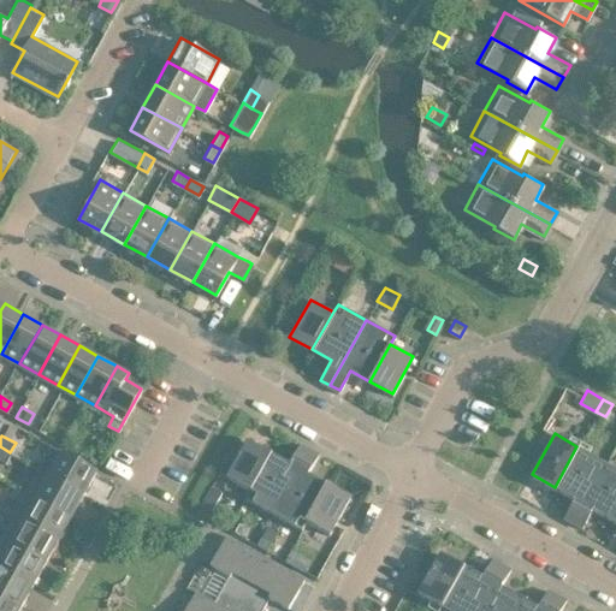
[(226,475),(249,488),(270,451),(247,438),(226,475)]
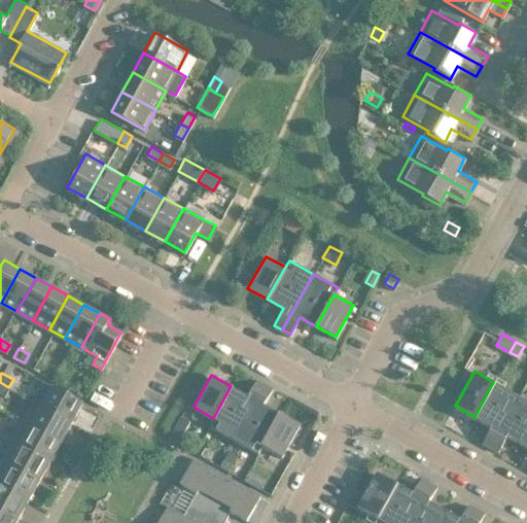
[(209,425),(234,439),(265,382),(256,378),(247,395),(231,386),(213,418),(209,425)]
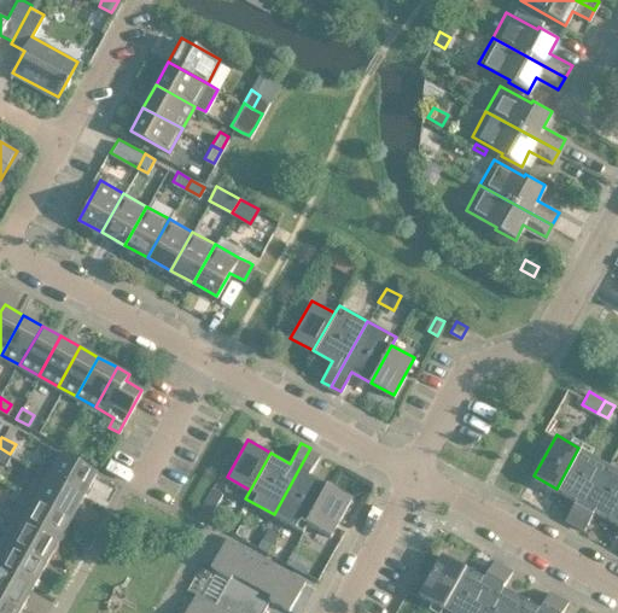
[(39,470),(83,494),(97,471),(62,451),(51,447),(39,470)]
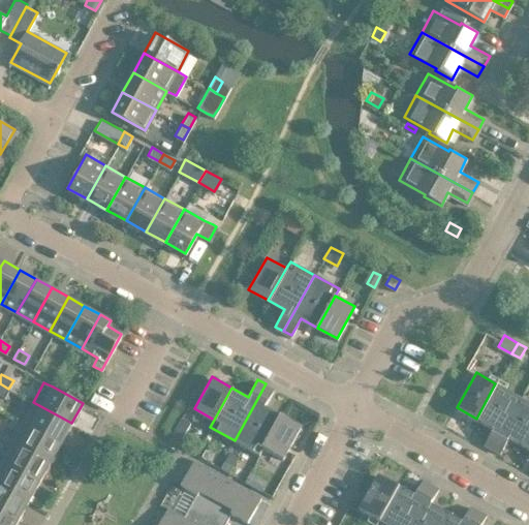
[(8,389),(0,383),(0,394),(4,396),(8,389)]
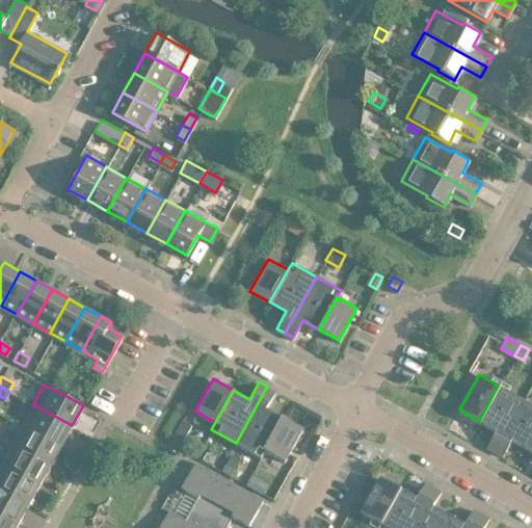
[(261,456),(264,449),(282,417),(265,407),(275,390),(267,386),(236,443),(261,456)]
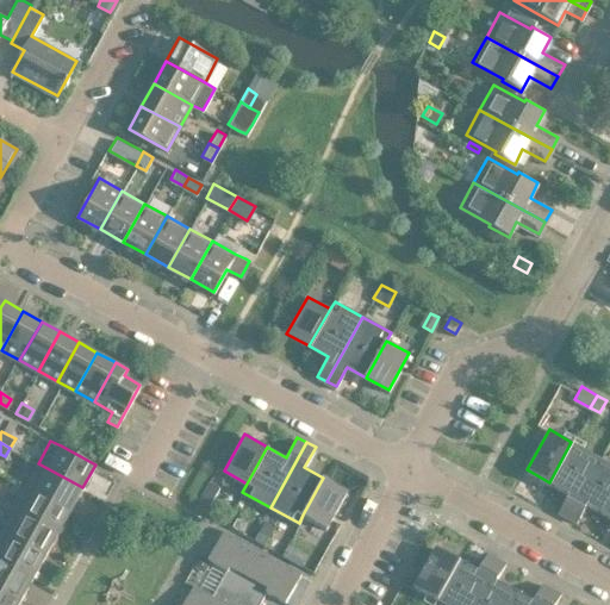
[(568,493),(558,511),(567,516),(599,457),(571,442),(549,482),(568,493)]
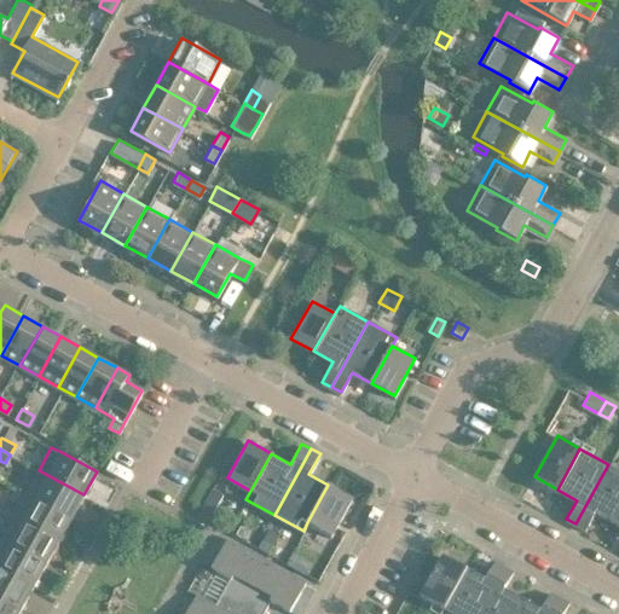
[(595,510),(613,521),(618,510),(618,470),(608,464),(576,523),(585,528),(595,510)]
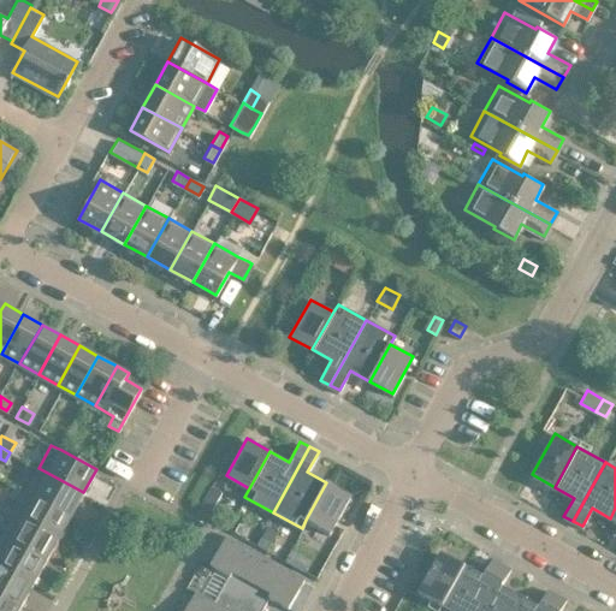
[(25,491),(70,515),(83,492),(39,468),(25,491)]
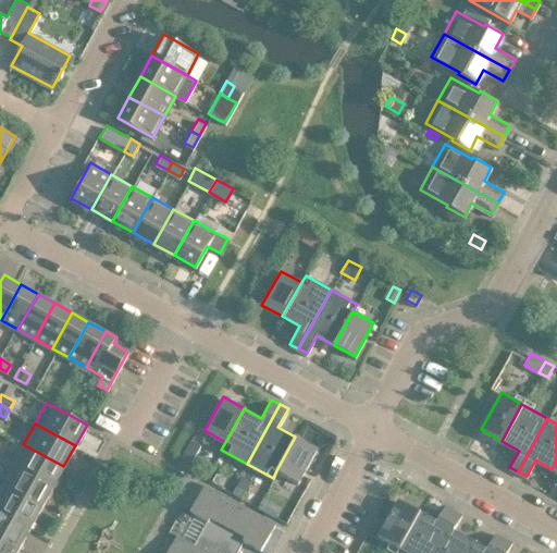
[(295,437),(276,470),(297,481),(316,449),(295,437)]
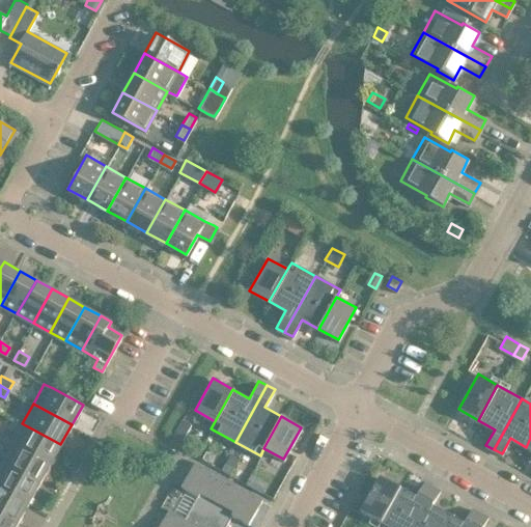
[(182,418),(175,431),(184,435),(190,423),(182,418)]
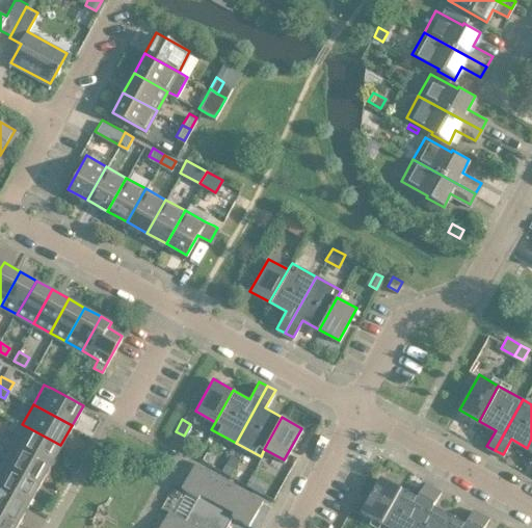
[(11,443),(20,448),(50,465),(60,445),(22,424),(11,443)]
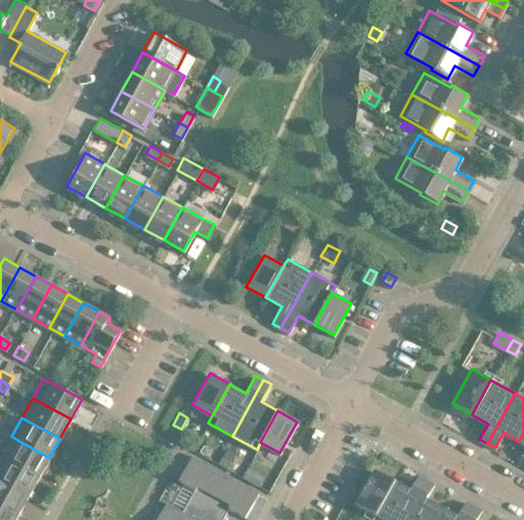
[(19,441),(11,436),(0,456),(38,477),(49,458),(19,441)]
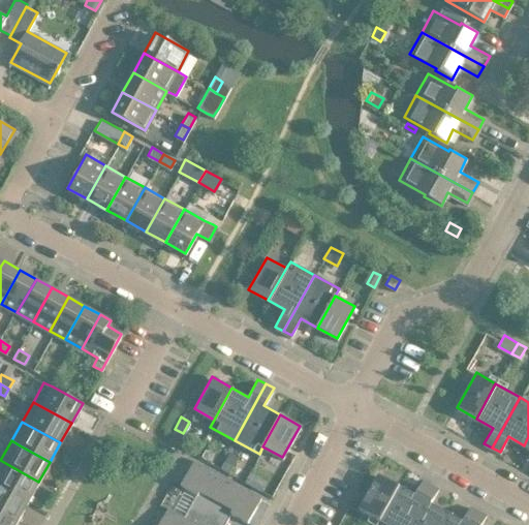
[(210,452),(201,446),(197,454),(206,459),(210,452)]
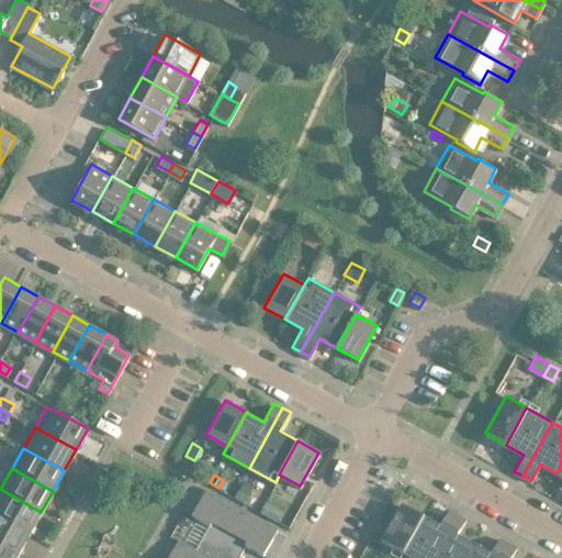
[(239,487),(234,495),(243,501),(248,491),(239,487)]
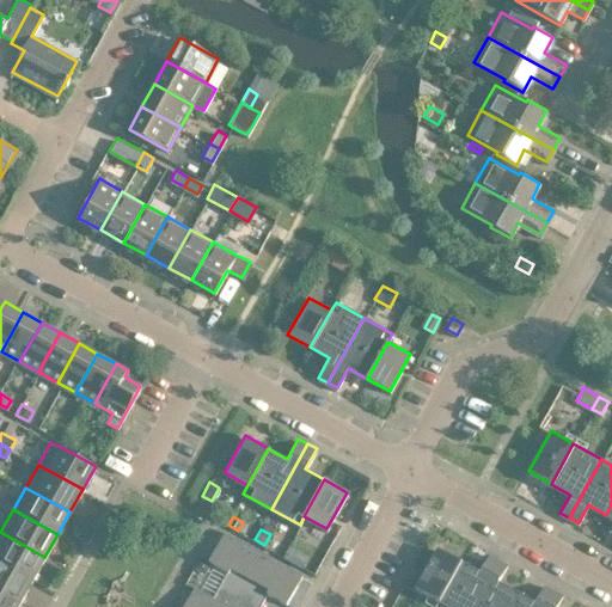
[(212,596),(231,606),(232,606),(263,552),(224,531),(208,559),(227,570),(212,596)]
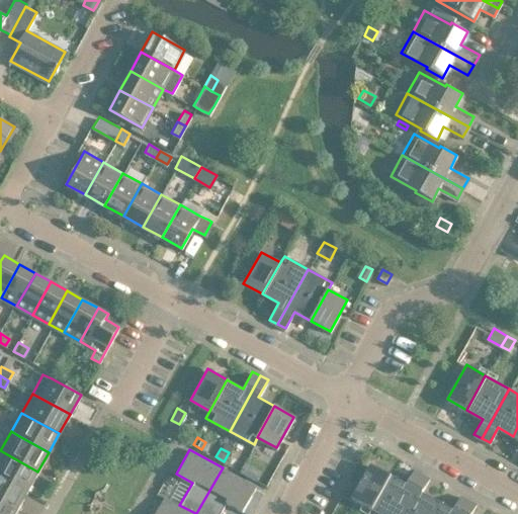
[(37,472),(0,450),(0,451),(0,475),(27,491),(37,472)]
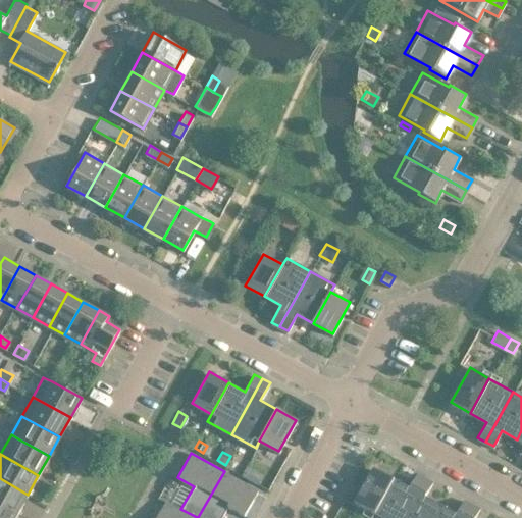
[(247,463),(242,473),(257,482),(262,472),(247,463)]
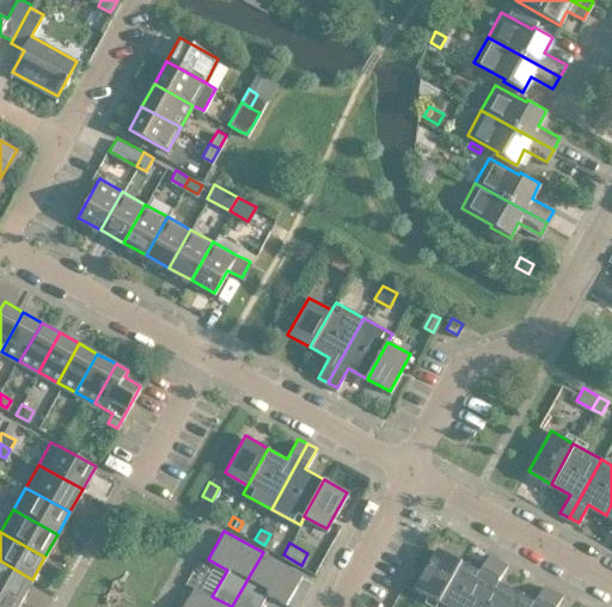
[(415,588),(438,600),(460,559),(438,547),(415,588)]
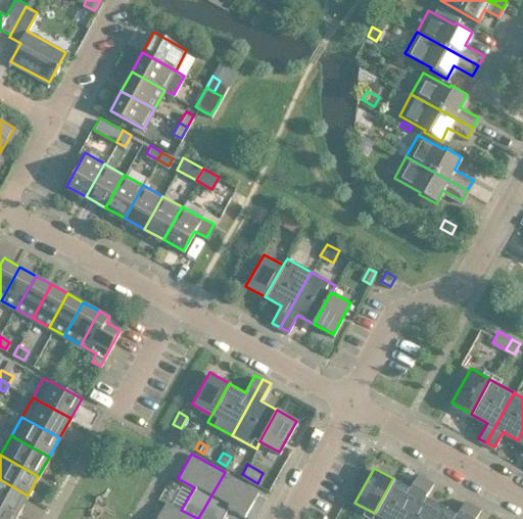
[(257,490),(225,472),(198,518),(221,518),(228,506),(244,515),(257,490)]
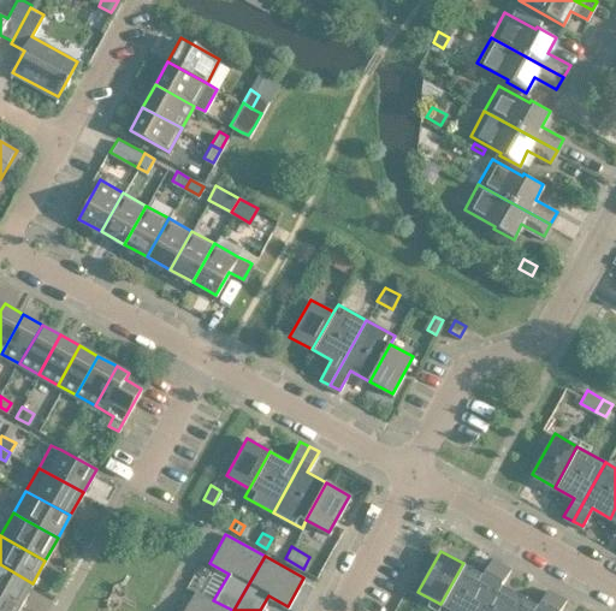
[(463,563),(440,604),(451,610),(473,610),(501,562),(492,557),(481,574),(463,563)]
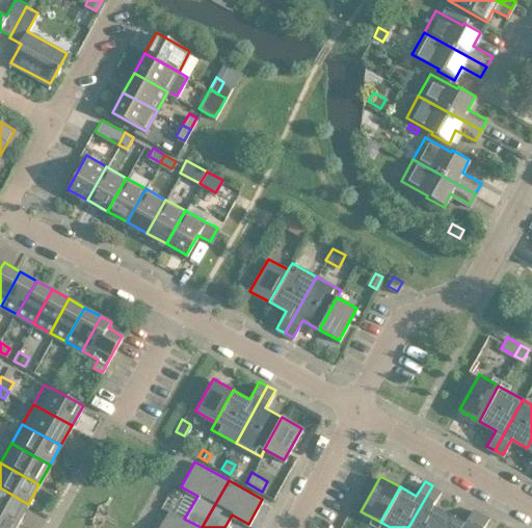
[(183,489),(174,483),(168,493),(178,498),(183,489)]
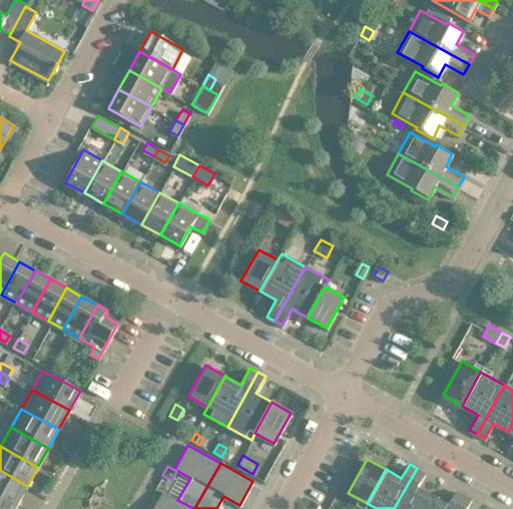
[(425,472),(417,468),(394,508),(424,508),(432,495),(417,487),(425,472)]
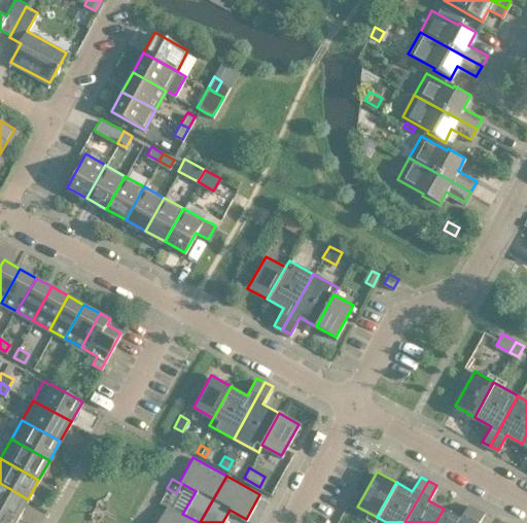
[(28,499),(0,483),(0,509),(16,519),(28,499)]
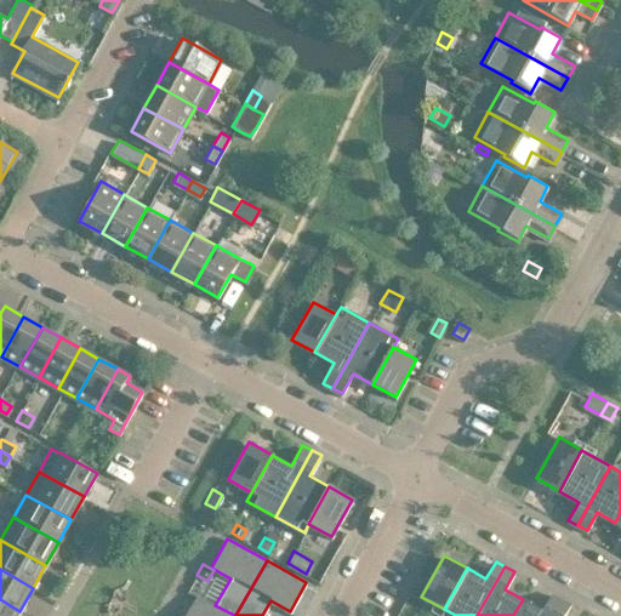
[(542,610),(536,606),(523,599),(513,615),(551,615),(562,598),(552,592),(542,610)]
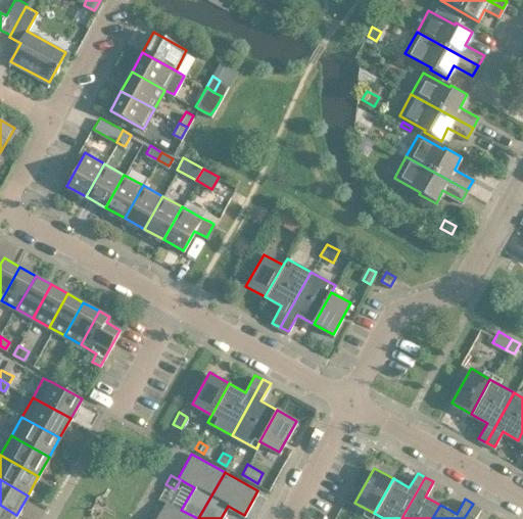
[(197,518),(181,510),(165,501),(154,518),(197,518)]
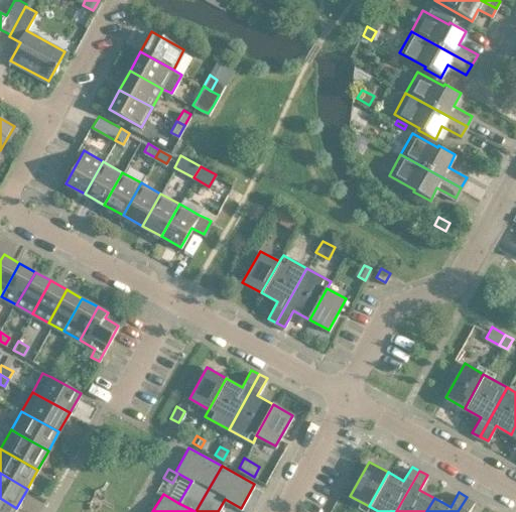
[(468,511),(474,501),(467,497),(458,511),(468,511)]
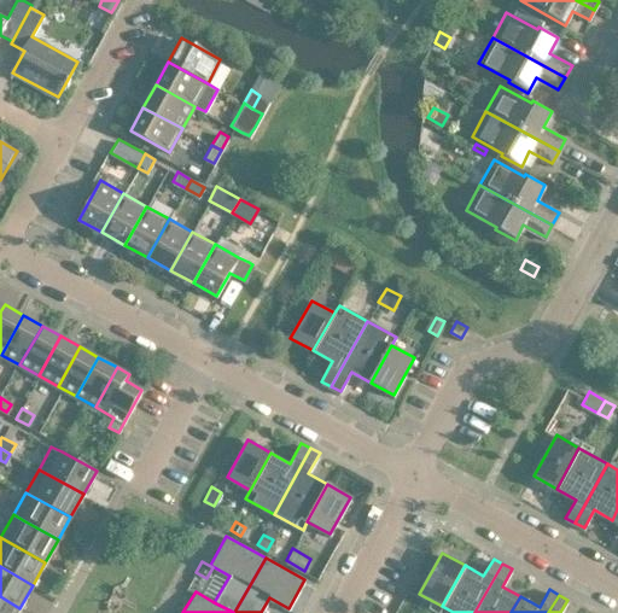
[(0,596),(0,612),(16,612),(19,608),(0,596)]
